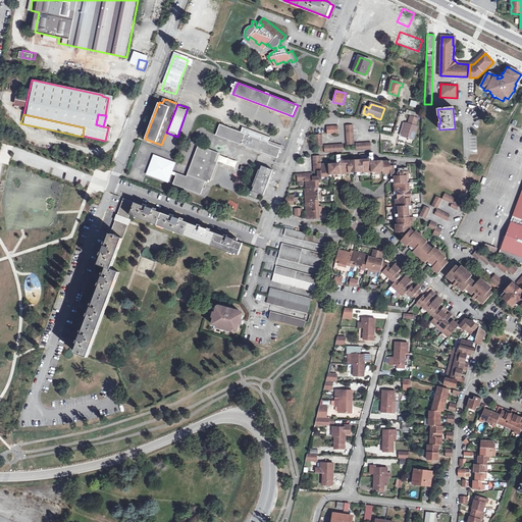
[(403,131),(405,131),(403,137),(413,140),(417,126),(415,126),(417,118),(410,116),(407,123),(405,123),(403,131)]
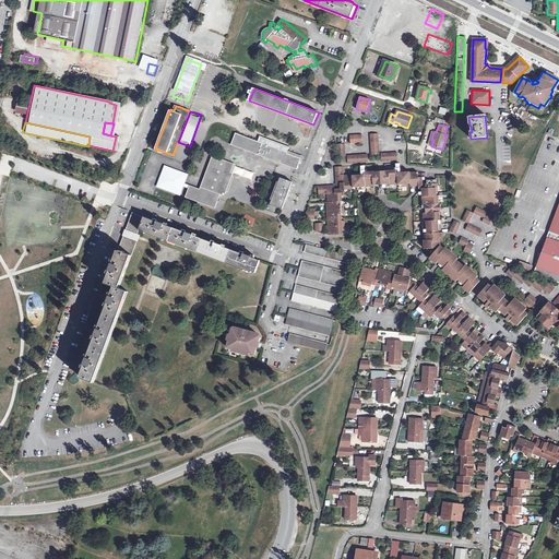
[(379,133),(371,133),(372,154),(380,153),(379,133)]
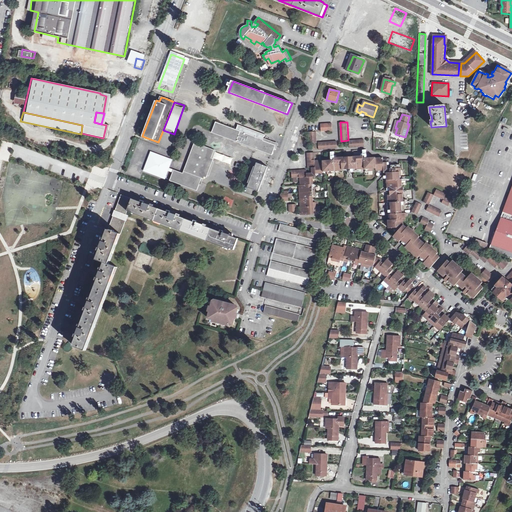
[(276,145),(216,123),(213,133),(272,155),(274,150),(276,145)]
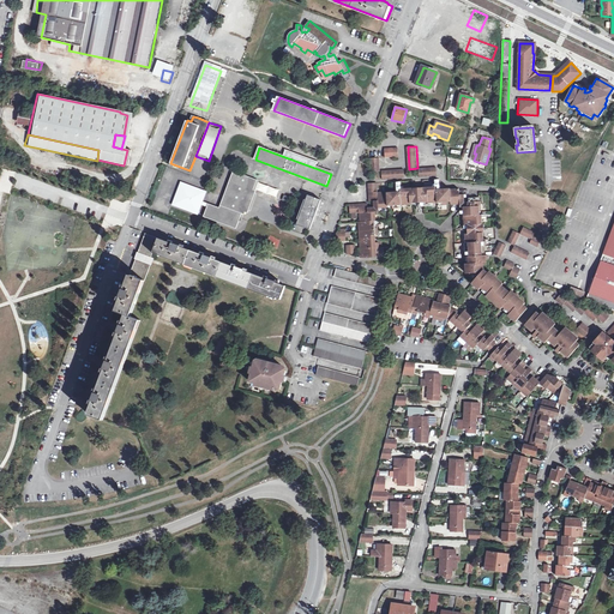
[(405,168),(384,170),(384,179),(405,178),(405,168)]
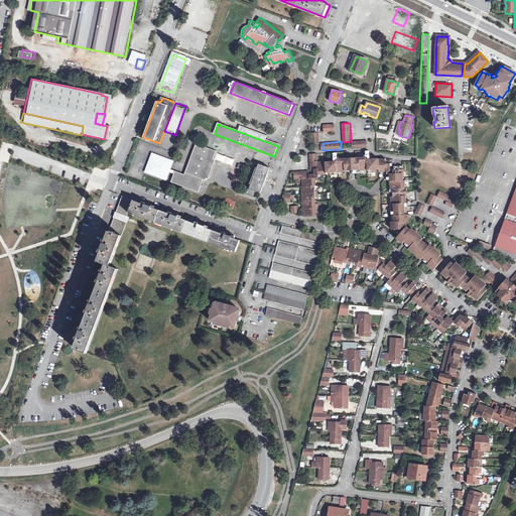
[(216,151),(196,144),(183,174),(169,168),(172,160),(152,153),(145,171),(165,178),(168,171),(173,173),(170,181),(198,191),(203,179),(205,180),(206,178),(208,178),(215,160),(213,159),(216,151)]
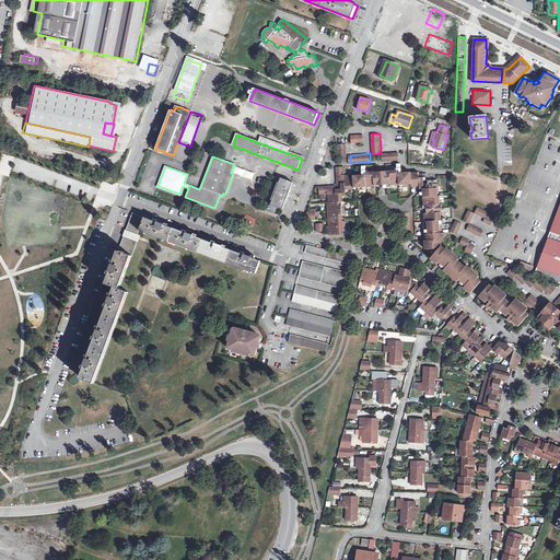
[(345,166),(337,166),(338,183),(342,183),(342,188),(336,189),(336,185),(319,186),(321,194),(329,194),(329,198),(330,198),(331,201),(329,201),(329,206),(328,206),(328,214),(330,214),(330,222),(329,222),(329,231),(331,231),(331,234),(345,234),(345,230),(347,230),(346,221),(343,221),(343,214),(346,213),(345,205),(342,205),(341,193),(347,193),(346,188),(359,187),(359,189),(363,189),(363,187),(366,186),(368,184),(371,184),(371,186),(375,186),(375,184),(380,183),(378,170),(370,171),(370,172),(366,172),(366,174),(363,174),(363,173),(353,174),(353,175),(350,176),(350,174),(346,175),(345,166)]
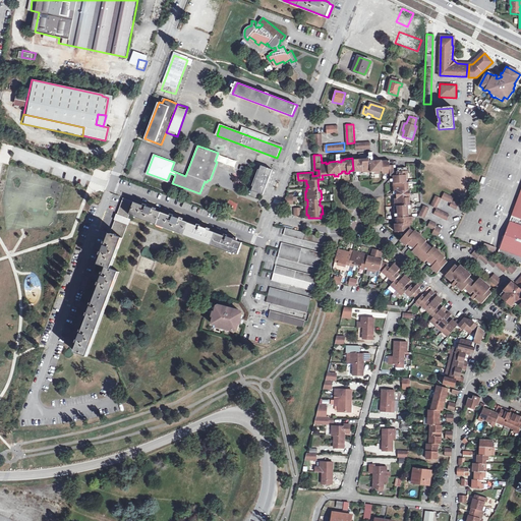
[(367,157),(359,158),(360,170),(364,170),(364,172),(368,171),(368,169),(372,169),(372,171),(375,171),(375,173),(380,173),(380,171),(384,171),(384,173),(391,172),(391,168),(395,168),(395,161),(391,161),(383,161),(383,160),(379,160),(379,159),(374,159),(374,160),(371,161),(371,158),(367,159),(367,157)]
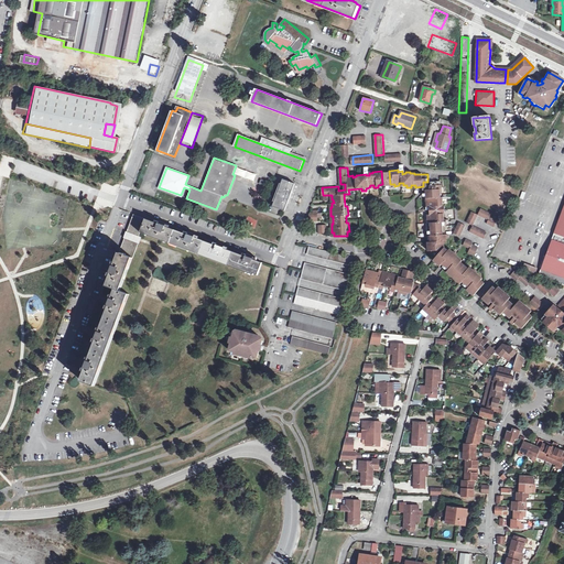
[(71,186),(73,180),(52,172),(51,175),(47,174),(46,177),(61,183),(58,188),(65,192),(68,185),(71,186)]
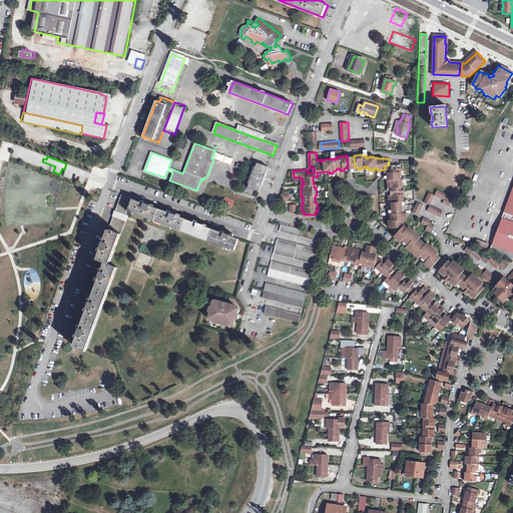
[(247,188),(259,192),(264,179),(269,167),(258,163),(247,188)]
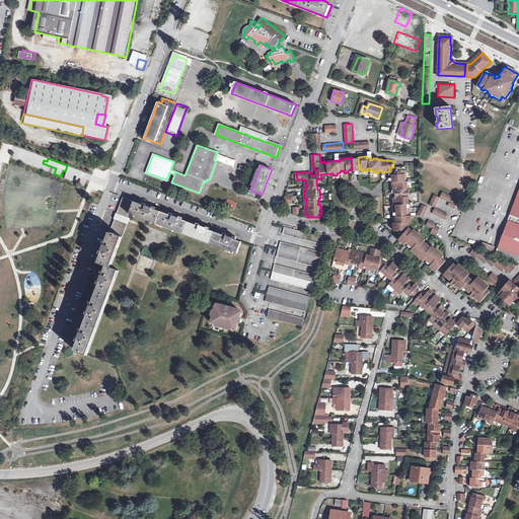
[(406,170),(396,170),(396,174),(392,174),(392,181),(395,181),(395,186),(393,186),(393,190),(395,190),(396,197),(394,197),(394,202),(396,202),(396,208),(394,208),(394,212),(397,213),(397,216),(410,215),(409,207),(408,207),(408,201),(409,201),(408,184),(406,184),(405,177),(408,177),(406,170)]
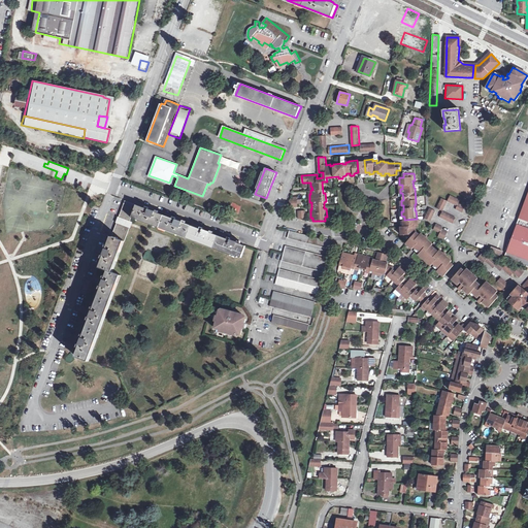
[(527,194),(504,258),(527,266),(527,194)]
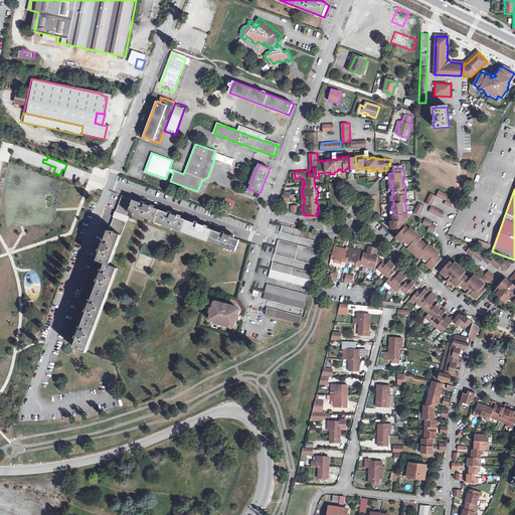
[(449,194),(440,190),(437,196),(446,201),(445,203),(451,206),(454,200),(448,197),(449,194)]
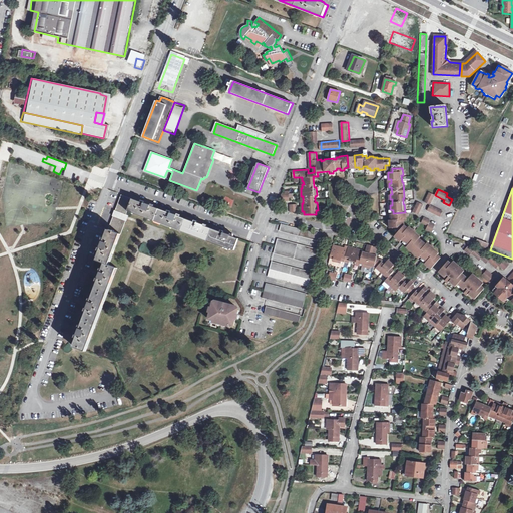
[(435,195),(429,192),(424,200),(431,204),(435,195)]
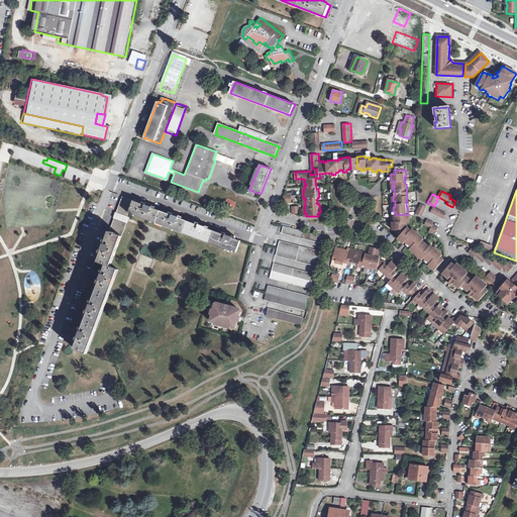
[(128,210),(133,200),(121,195),(115,212),(126,216),(128,210)]
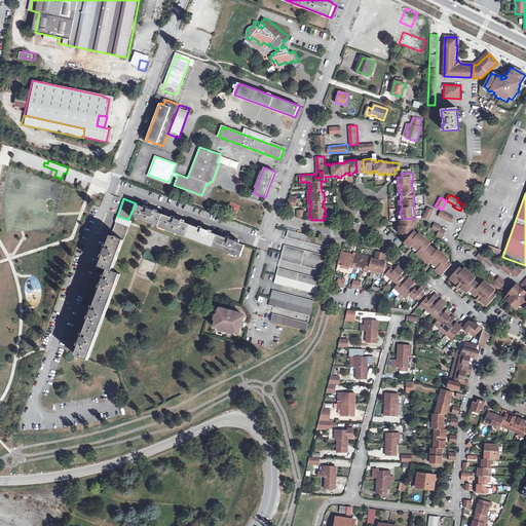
[(237,213),(239,205),(231,202),(228,210),(237,213)]
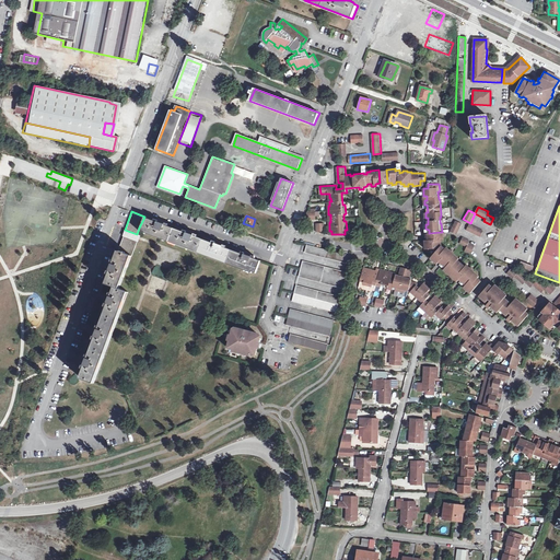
[(156,221),(144,217),(139,228),(168,240),(173,228),(164,224),(164,222),(158,219),(156,221)]
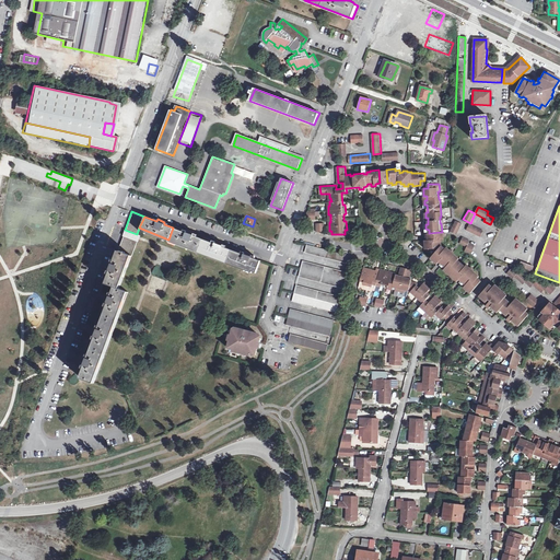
[(462,224),(455,221),(450,231),(457,234),(462,224)]
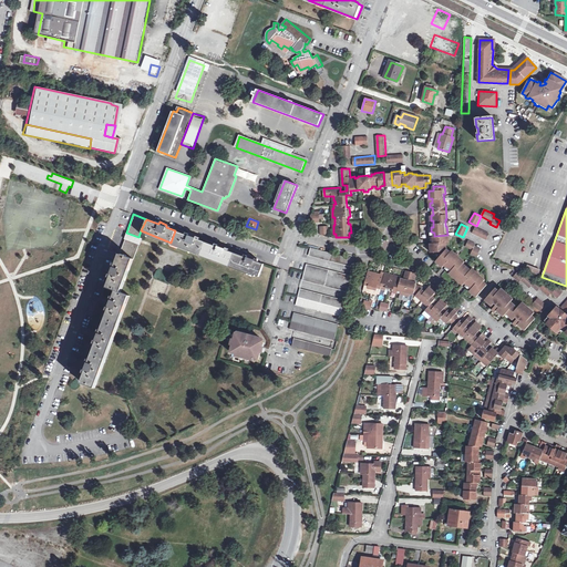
[(490,233),(476,226),(473,233),(486,239),(490,233)]
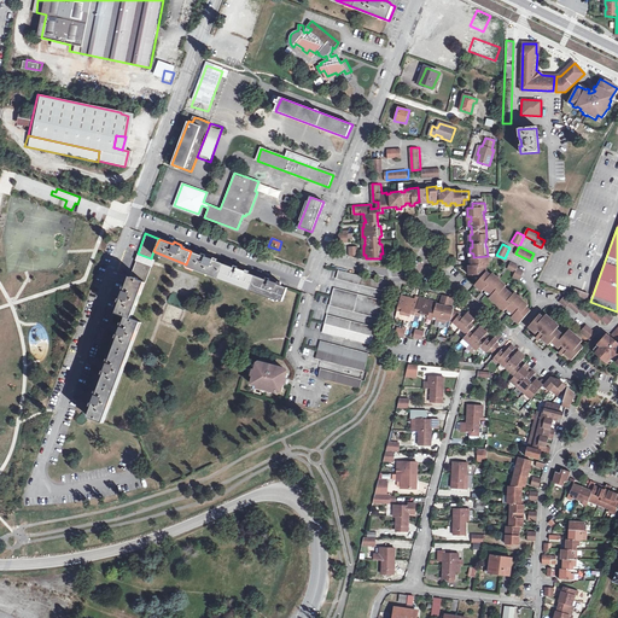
[(204,256),(191,251),(186,264),(219,278),(223,263),(213,260),(214,257),(205,255),(204,256)]
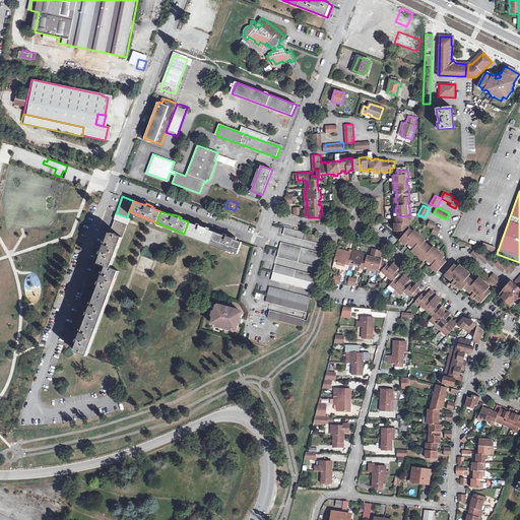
[(410,215),(398,216),(396,216),(396,217),(396,219),(397,219),(397,222),(395,222),(395,226),(398,226),(398,231),(402,231),(405,234),(402,237),(405,240),(403,242),(406,245),(408,243),(410,244),(409,245),(410,246),(410,247),(411,247),(412,247),(414,248),(412,250),(415,252),(417,250),(424,256),(423,258),(425,261),(427,259),(429,260),(429,263),(430,263),(431,262),(433,264),(431,266),(434,269),(436,267),(439,269),(447,261),(444,258),(445,256),(439,251),(441,250),(438,247),(437,249),(434,246),(432,247),(426,241),(427,240),(420,235),(421,234),(419,231),(417,232),(414,230),(413,231),(410,228),(409,223),(411,223),(411,219),(413,219),(413,215),(410,215)]
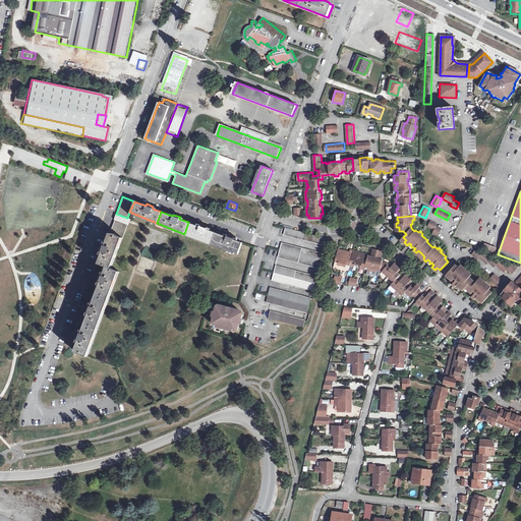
[(438,225),(430,221),(427,227),(435,231),(432,234),(439,237),(442,231),(436,228),(438,225)]
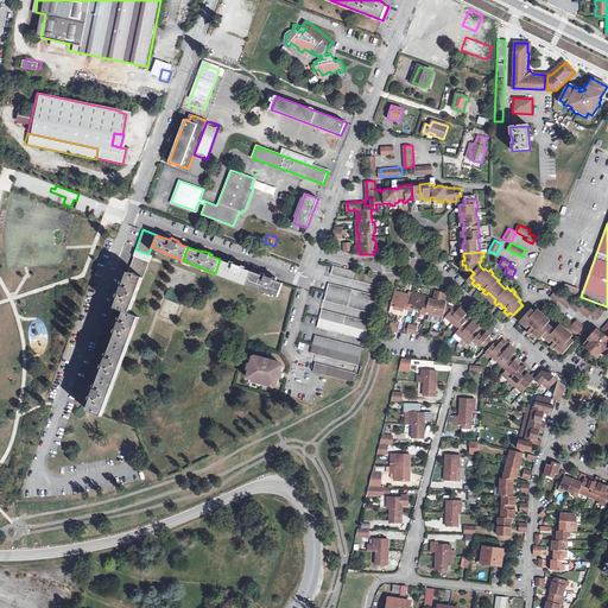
[(232,265),(220,259),(215,273),(246,285),(251,272),(240,267),(241,265),(233,261),(232,265)]
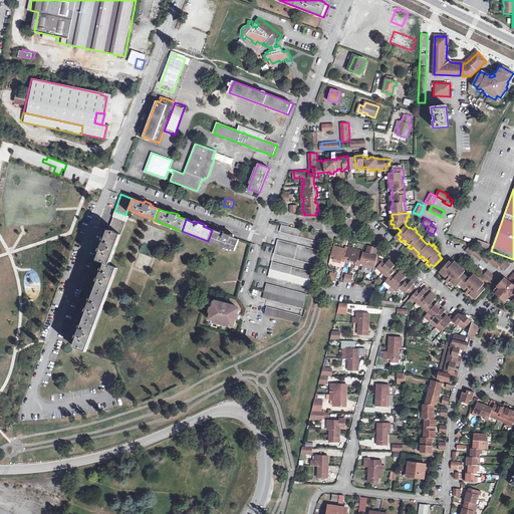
[(321,234),(282,225),(280,232),(320,241),(321,234)]
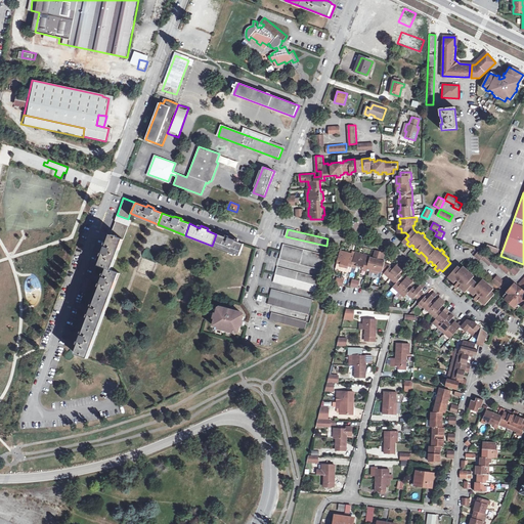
[(101,267),(107,270),(120,238),(105,232),(93,264),(101,267)]
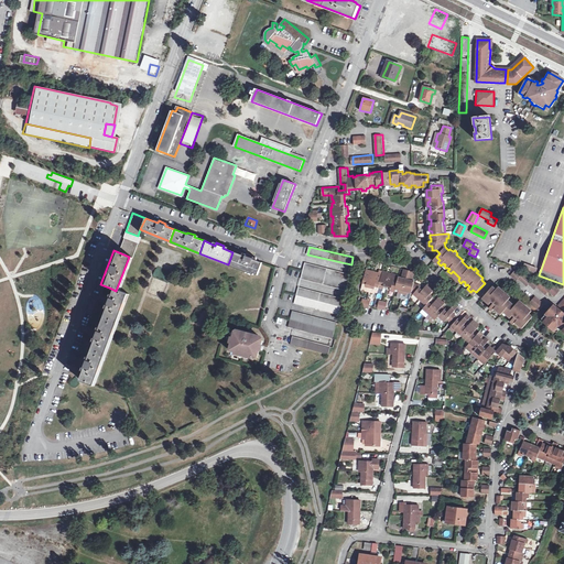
[(245,257),(232,252),(228,264),(257,277),(261,263),(252,260),(253,258),(246,255),(245,257)]
